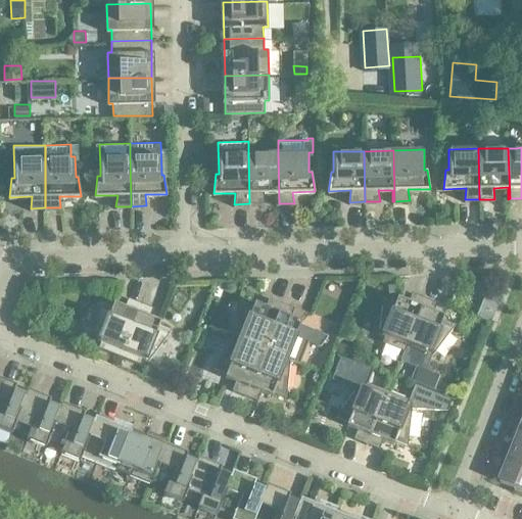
[(248,153),(249,203),(265,203),(263,192),(278,192),(278,203),(279,203),(278,152),(248,153)]
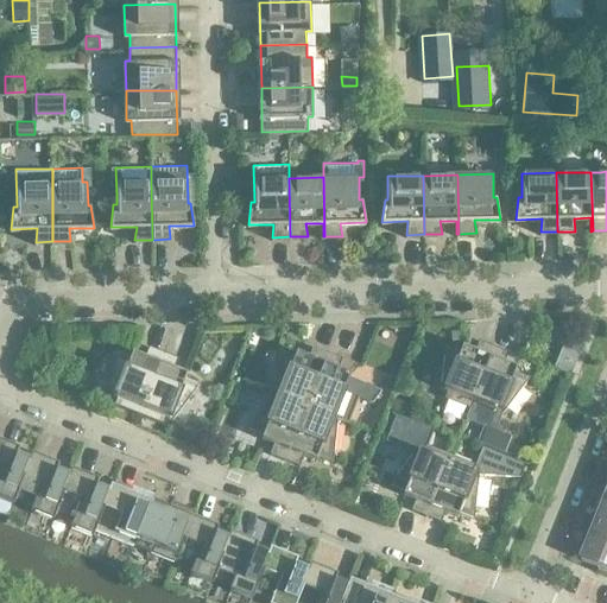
[(469,405),(494,343),(479,337),(475,348),(462,343),(461,347),(447,341),(441,386),(447,388),(444,395),(469,405)]
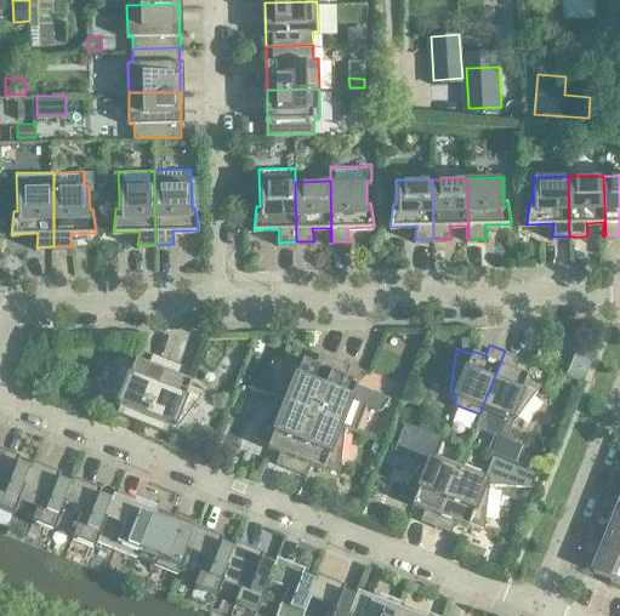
[(313,412),(335,357),(319,351),(316,361),(302,357),(301,360),(286,354),(282,399),(313,412)]
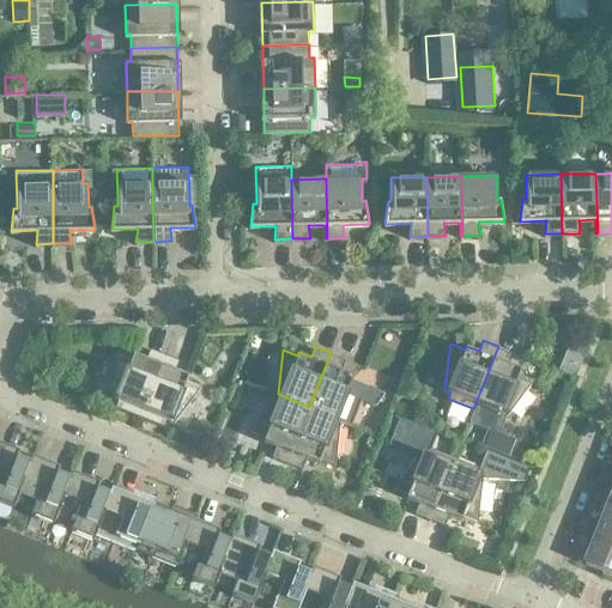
[(513,352),(498,346),(473,408),(488,414),(476,441),(508,454),(515,436),(501,430),(507,414),(534,377),(520,371),(521,368),(509,363),(513,352)]
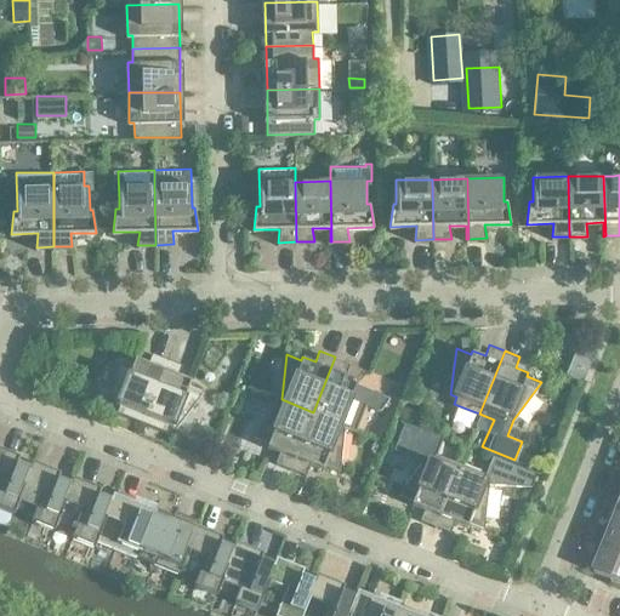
[(143,421),(168,358),(153,352),(148,361),(136,357),(134,361),(119,355),(114,401),(120,404),(118,410),(143,421)]
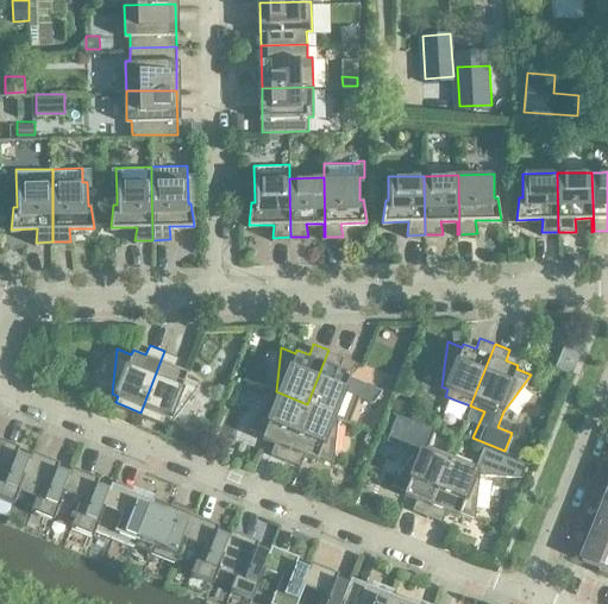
[(568,345),(559,366),(572,372),(581,350),(568,345)]
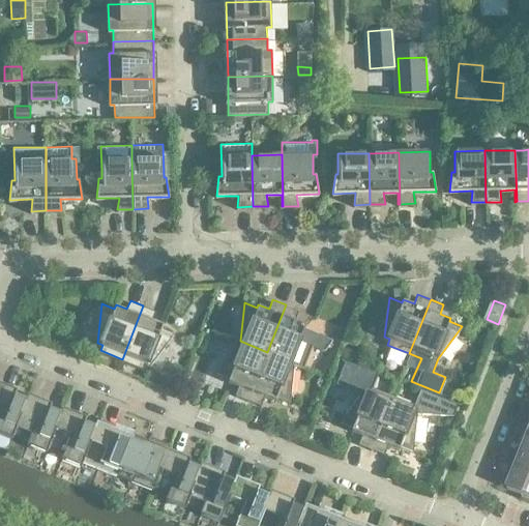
[(298,310),(286,304),(267,352),(294,362),(317,331),(304,327),(305,323),(295,319),(298,310)]
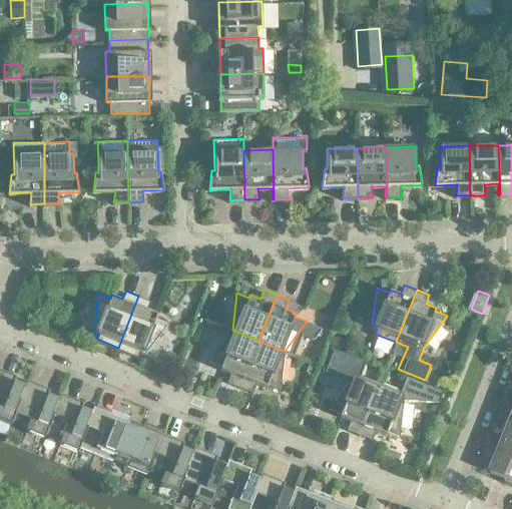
[(151,301),(138,296),(118,348),(138,356),(141,350),(146,352),(169,322),(156,317),(158,314),(147,309),(151,301)]
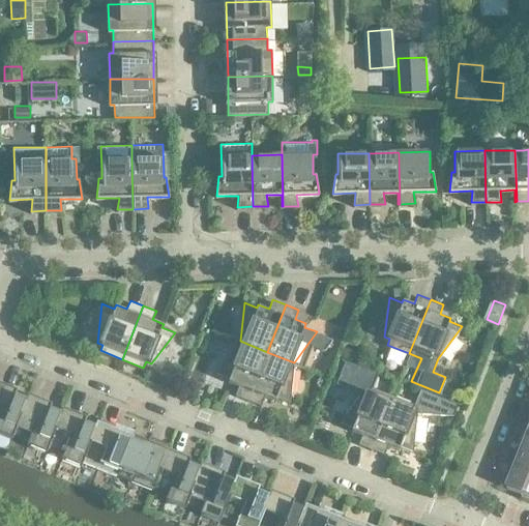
[(267,352),(240,341),(217,372),(230,377),(228,380),(239,384),(235,393),(248,399),(267,352)]
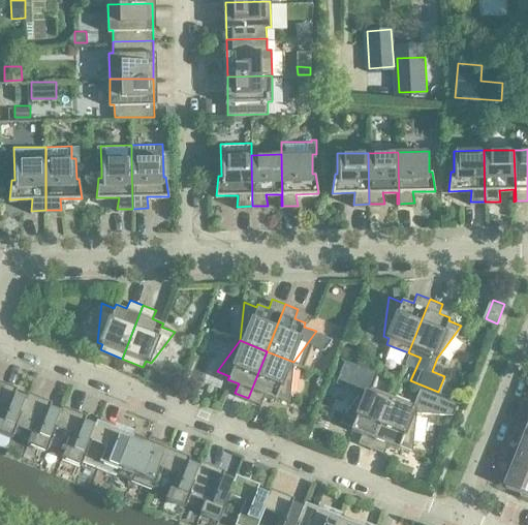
[(342,344),(338,352),(350,358),(353,349),(342,344)]
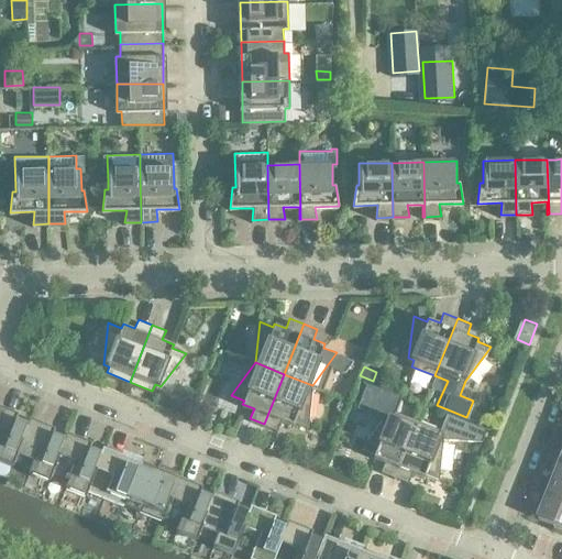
[(308,426),(312,385),(284,374),(264,424),(277,429),(282,419),(293,424),(295,420),(308,426)]
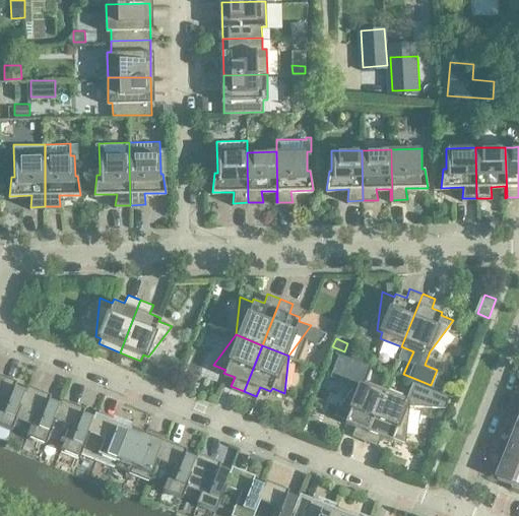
[(0,427),(9,431),(12,424),(24,391),(14,386),(16,381),(0,374),(0,427)]
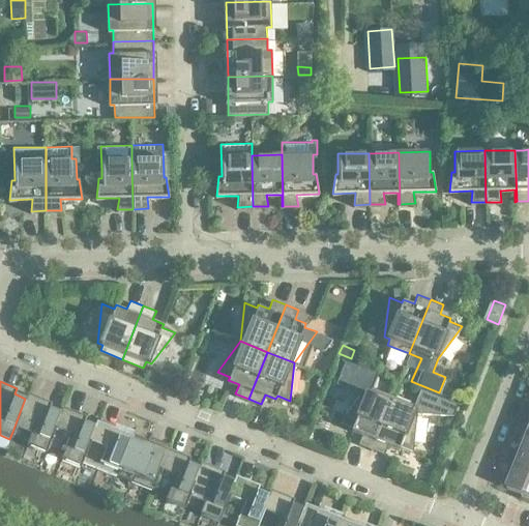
[(372,447),(393,393),(372,385),(369,390),(363,388),(341,420),(353,426),(351,429),(362,433),(358,442),(372,447)]
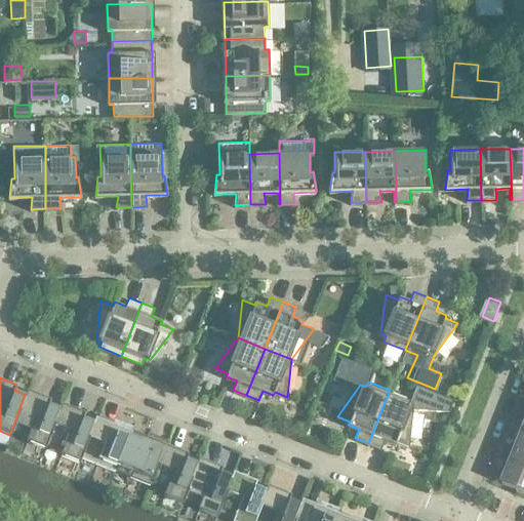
[(410,399),(390,390),(368,443),(380,448),(385,439),(395,444),(397,440),(409,445),(413,408),(449,409),(453,399),(416,384),(410,399)]
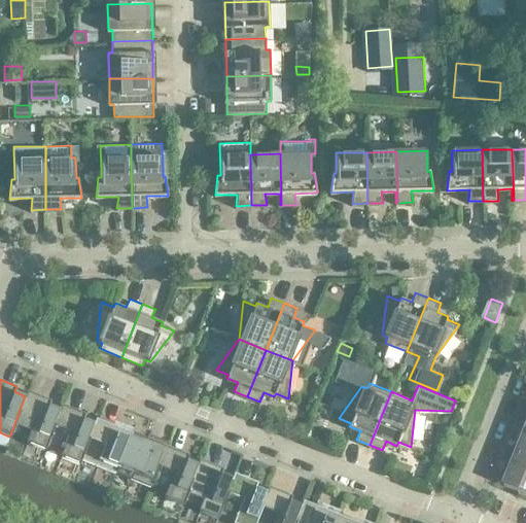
[(43,450),(46,444),(60,410),(49,406),(51,399),(28,390),(25,396),(12,429),(27,436),(25,443),(43,450)]
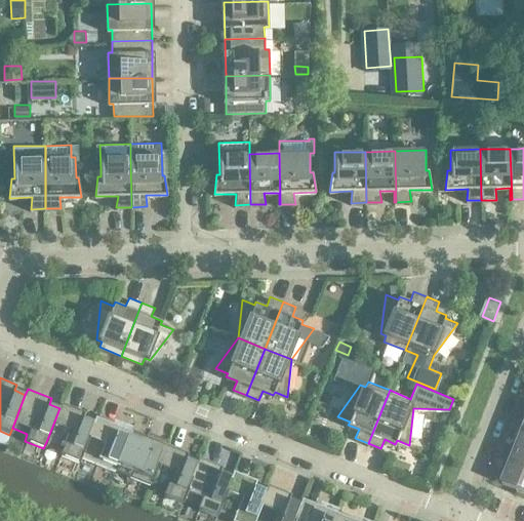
[(94,422),(93,422),(83,417),(85,412),(62,402),(59,408),(46,442),(61,447),(58,454),(78,463),(81,455),(94,422)]
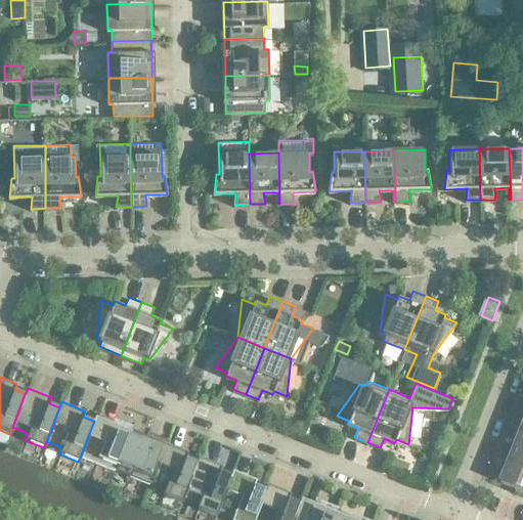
[(96,416),(93,421),(94,421),(81,455),(116,469),(131,429),(96,416)]
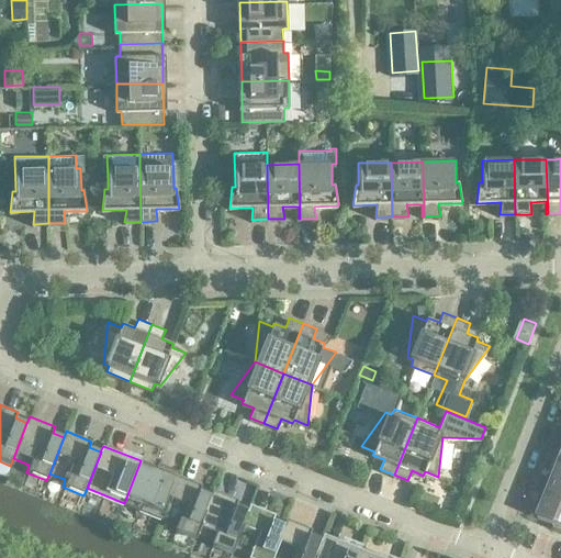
[(160,517),(177,476),(141,460),(124,503),(160,517)]
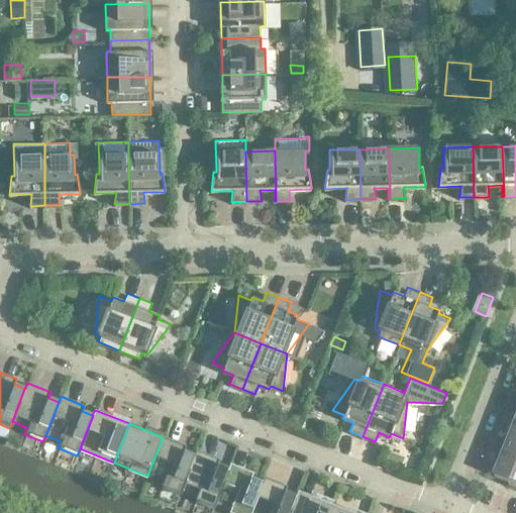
[(515,434),(512,433),(504,453),(515,457),(515,434)]
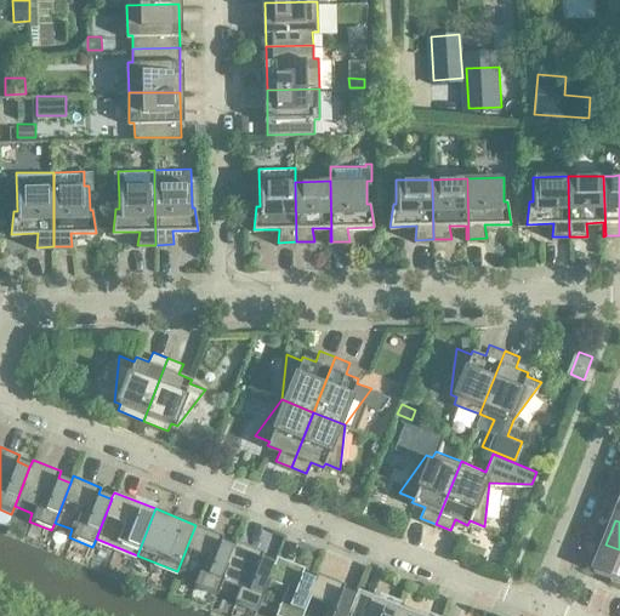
[(215,594),(219,587),(237,541),(235,541),(233,547),(221,542),(223,535),(195,525),(177,571),(194,577),(192,586),(215,594)]
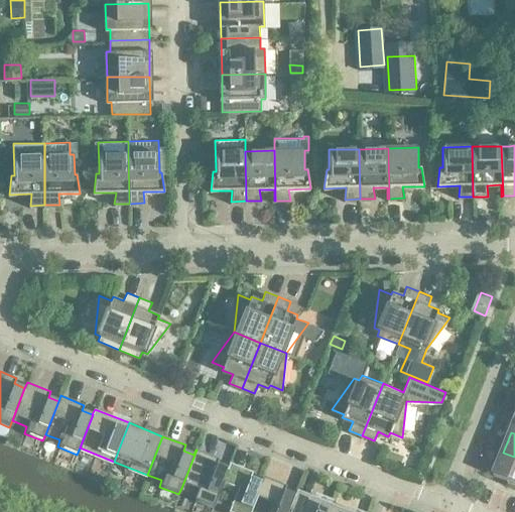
[(197,450),(181,488),(197,494),(194,501),(212,508),(215,501),(231,463),(230,463),(228,468),(217,464),(219,459),(197,450)]
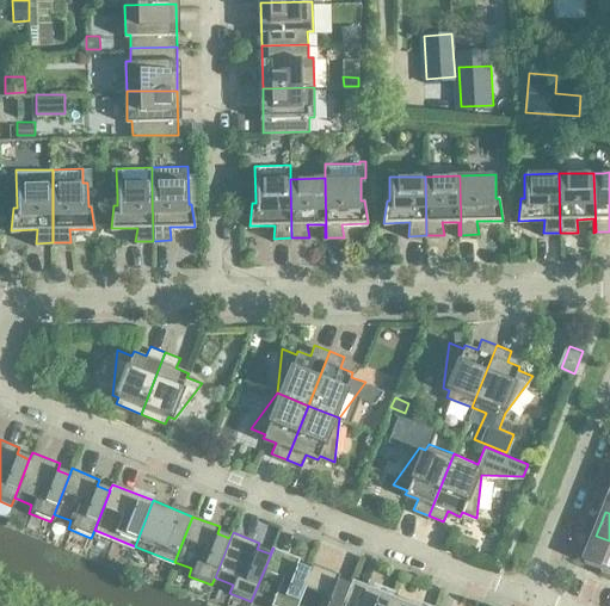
[(609,540),(596,536),(586,560),(603,567),(602,572),(609,575),(609,540)]
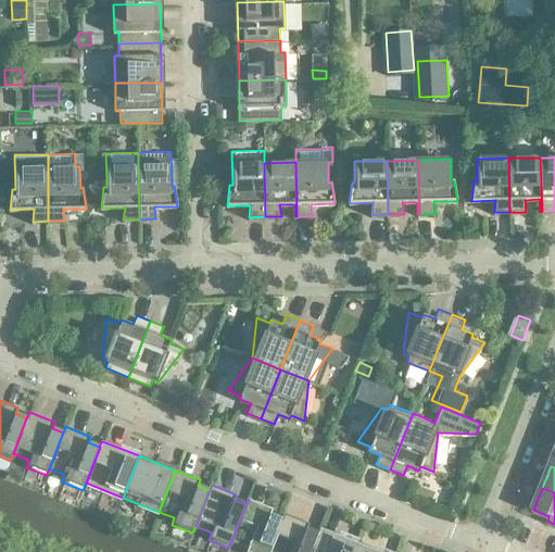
[(273,509),(249,499),(231,540),(247,547),(244,551),(269,551),(285,514),(284,513),(281,519),(270,515),(273,509)]
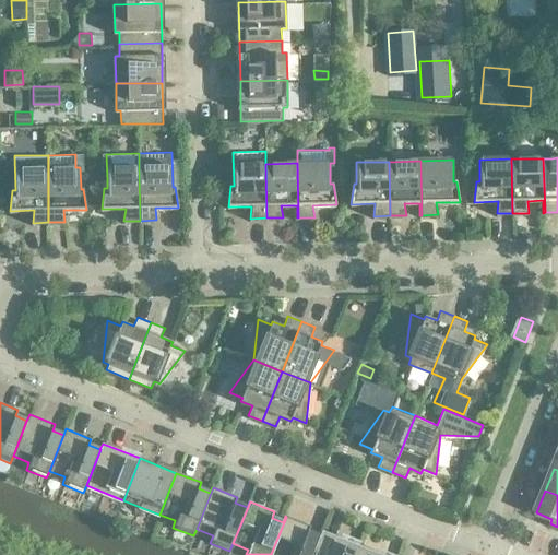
[(286,517),(271,554),(313,554),(323,531),(322,531),(320,536),(308,532),(310,527),(286,517)]
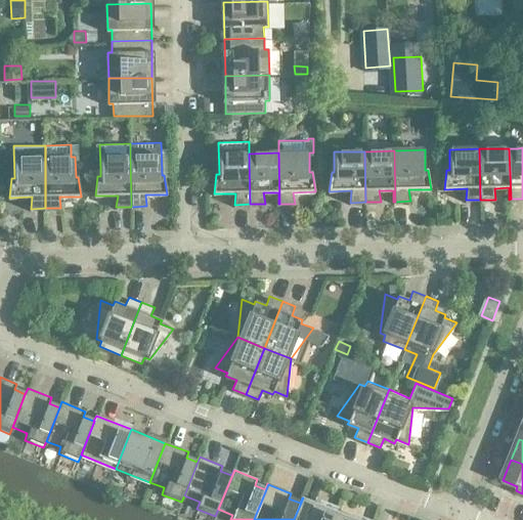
[(334,519),(338,511),(303,497),(294,519),(334,519)]
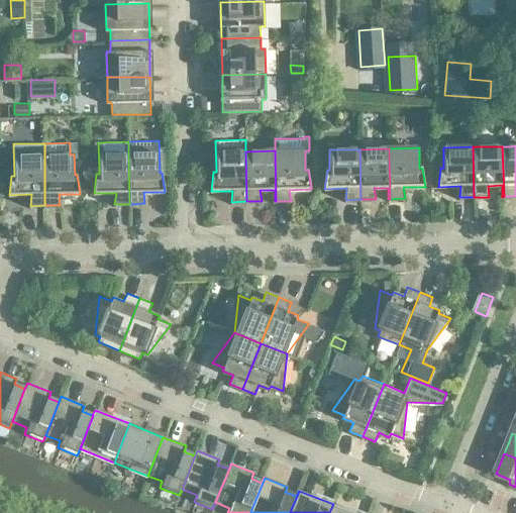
[(354,512),(333,504),(329,512),(354,512)]
